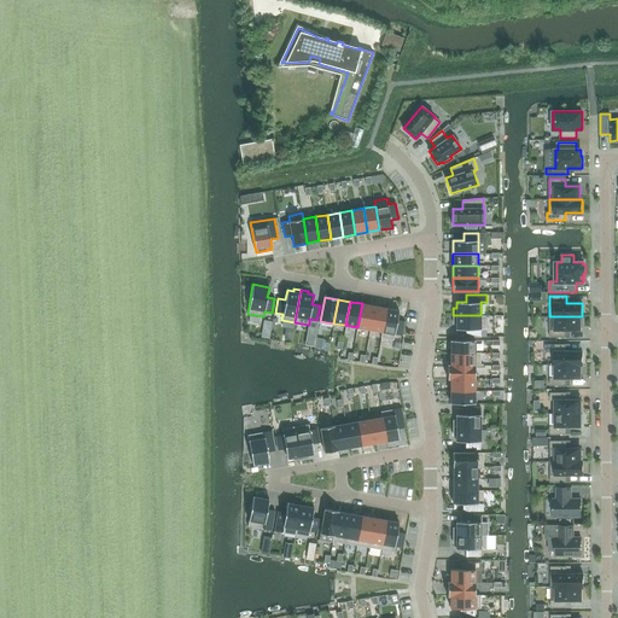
[(369,330),(374,305),(362,303),(357,327),(369,330)]
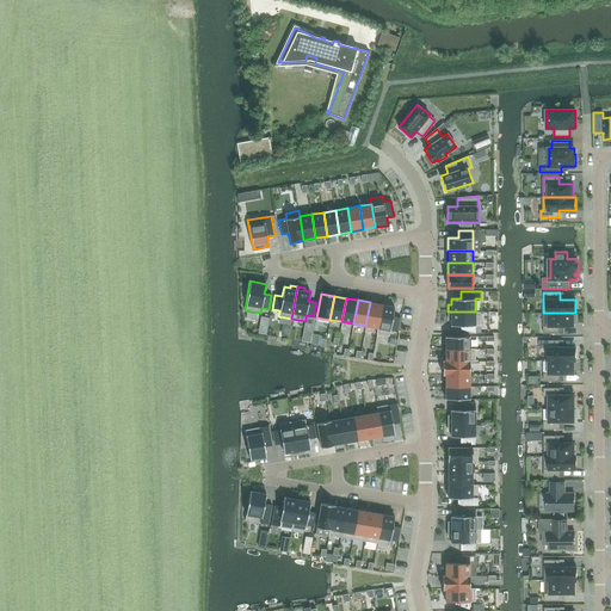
[(377,328),(382,304),(370,302),(365,326),(377,328)]
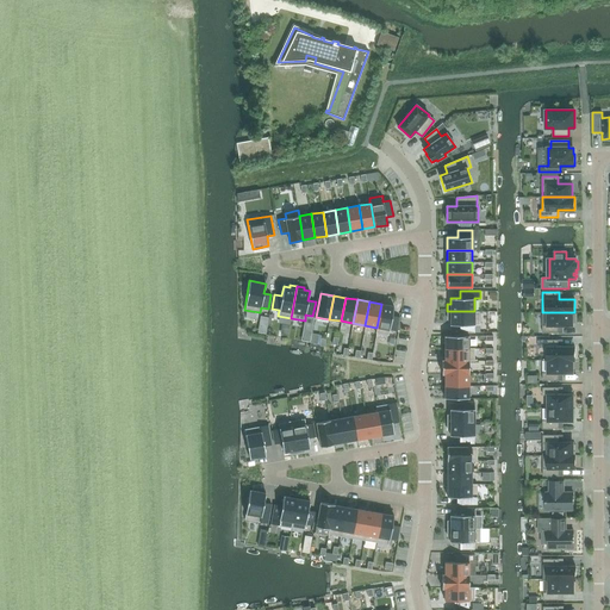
[(393,306),(381,304),(377,328),(375,332),(388,335),(390,330),(397,331),(399,317),(392,316),(393,306)]
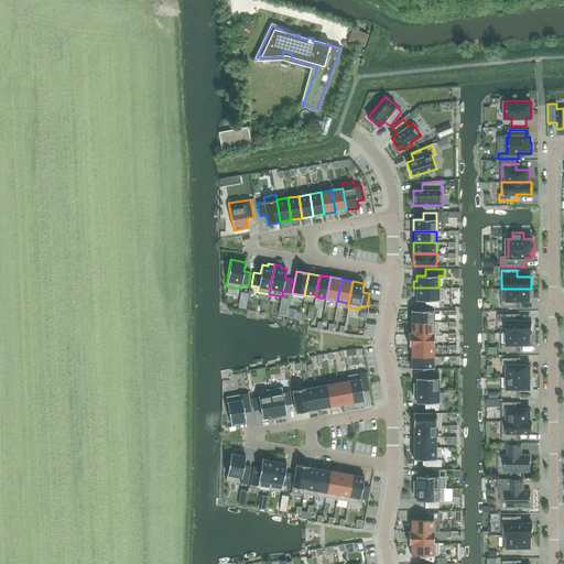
[(444,288),(438,288),(413,288),(414,295),(416,295),(416,301),(425,301),(425,307),(438,307),(438,301),(444,301),(444,288)]
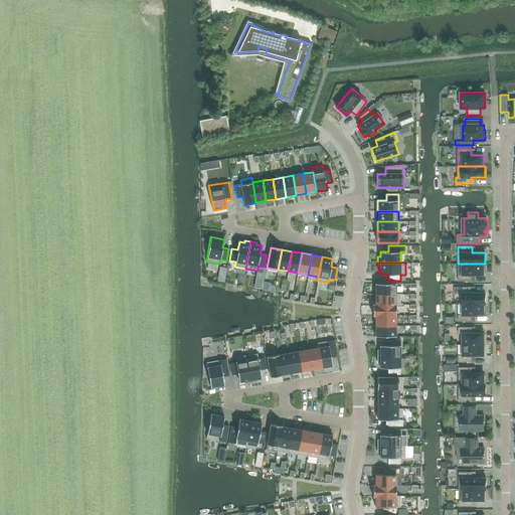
[(485,264),(463,264),(463,273),(458,273),(458,281),(472,281),(472,275),(483,275),(483,273),(485,273),(485,264)]
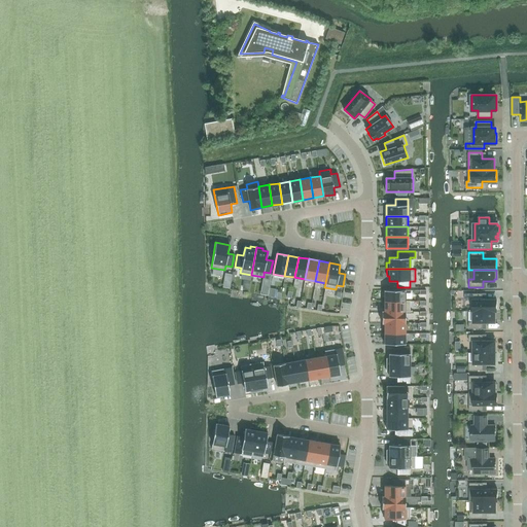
[(405,290),(384,290),(384,301),(405,301),(405,290)]
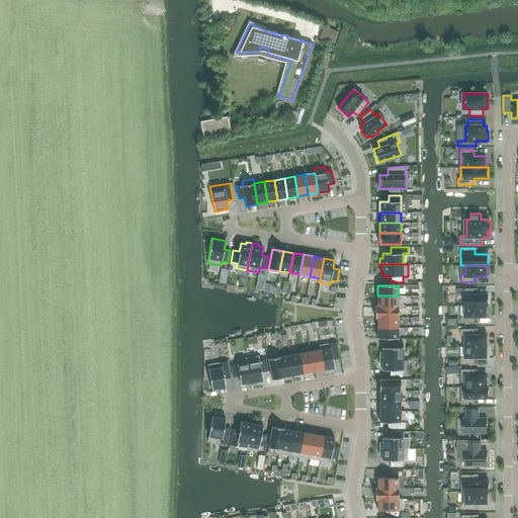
[(465,294),(465,306),(487,306),(489,306),(488,294),(475,294),(475,288),(460,288),(460,294),(465,294)]
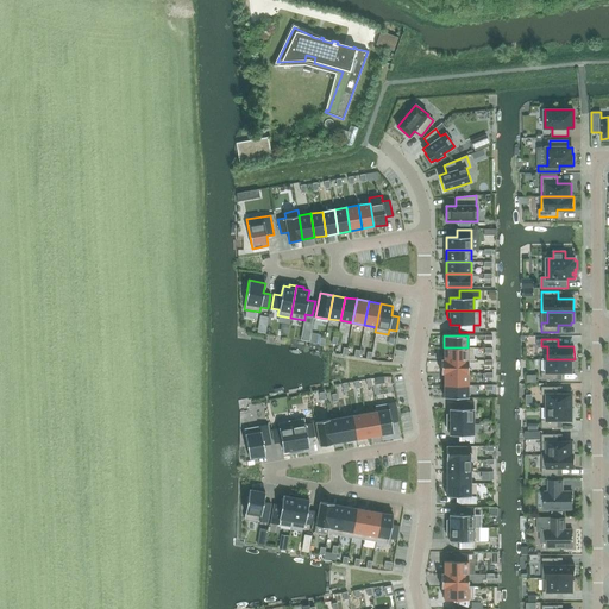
[(473,347),(468,347),(444,347),(444,359),(444,360),(468,360),(473,360),(473,347)]
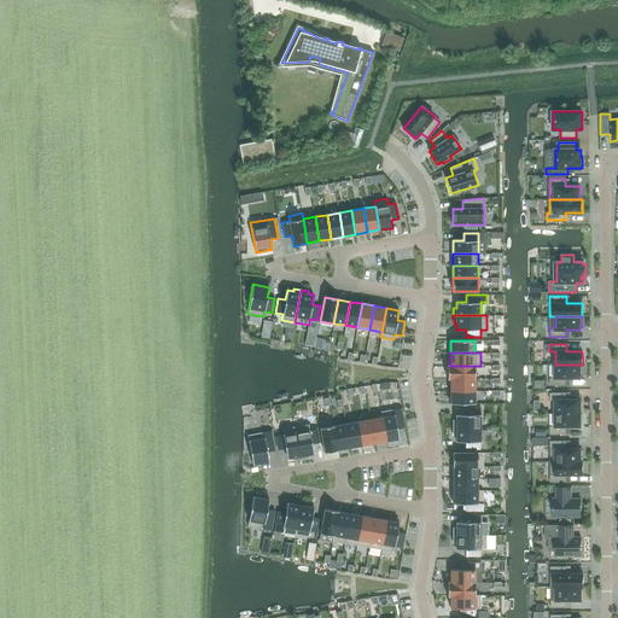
[(474,378),(474,366),(450,366),(450,365),(448,365),(448,379),(450,379),(450,378),(474,378)]
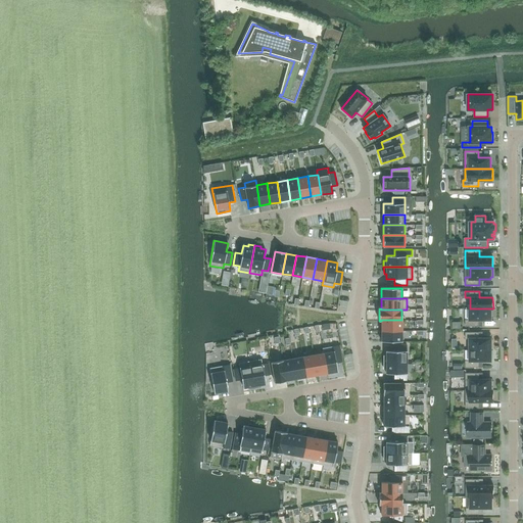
[(479,320),(491,320),(491,308),(470,308),(470,320),(466,320),(466,326),(479,326),(479,320)]
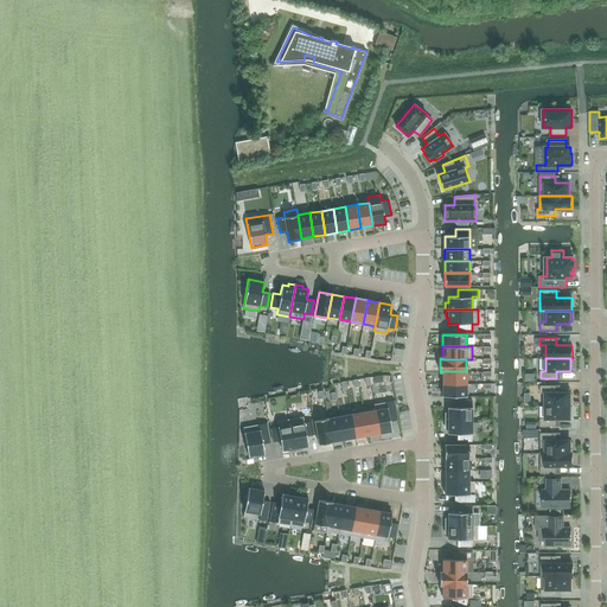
[(466,384),(466,371),(442,371),(442,372),(442,384),(466,384)]
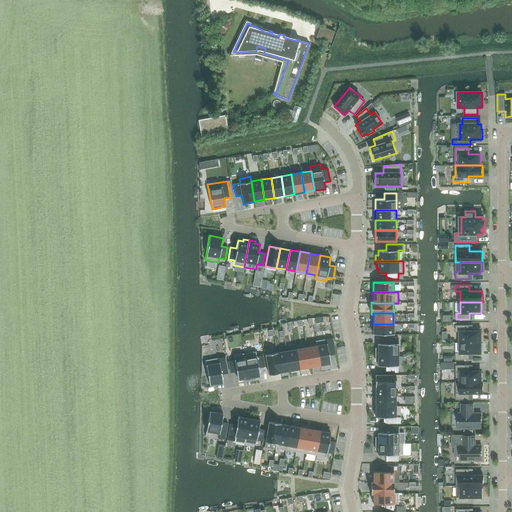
[(393,334),(393,324),(373,324),(373,334),(393,334)]
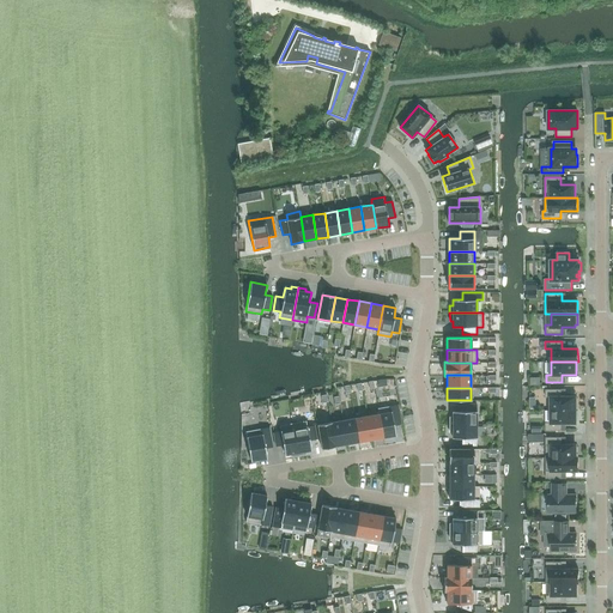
[(551,396),(551,410),(576,410),(576,408),(578,408),(578,398),(576,398),(576,396),(562,396),(562,389),(546,389),(546,396),(551,396)]
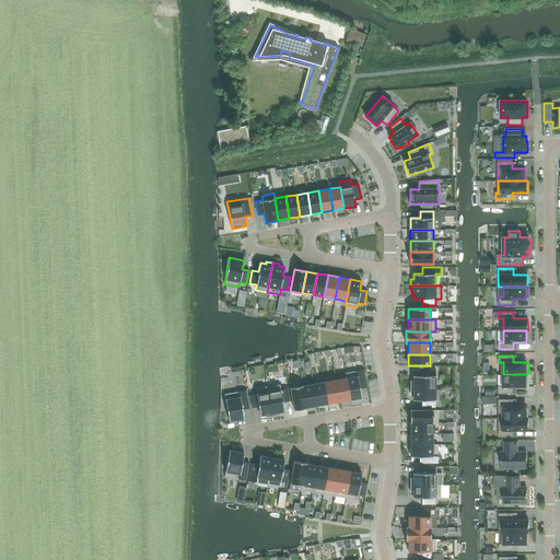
[(422,369),(422,375),(413,375),(413,381),(410,381),(410,387),(435,387),(435,369),(422,369)]
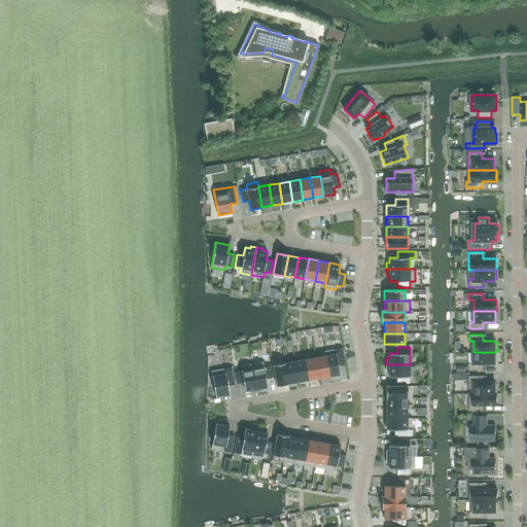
[(324,351),(325,355),(329,376),(341,374),(339,365),(345,364),(342,348),(324,351)]
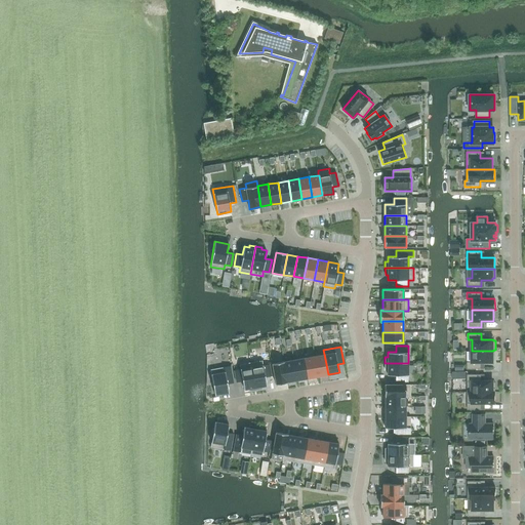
[(493,361),(495,361),(495,352),(493,352),(493,351),(472,351),(472,362),(468,362),(468,368),(481,368),(481,362),(493,362),(493,361)]
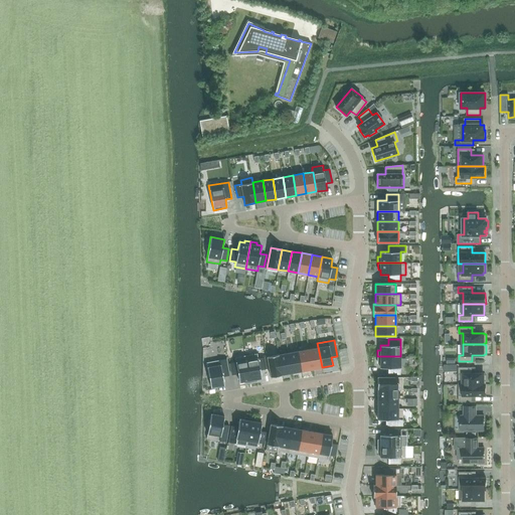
[(318,347),(308,349),(312,369),(322,367),(318,347)]
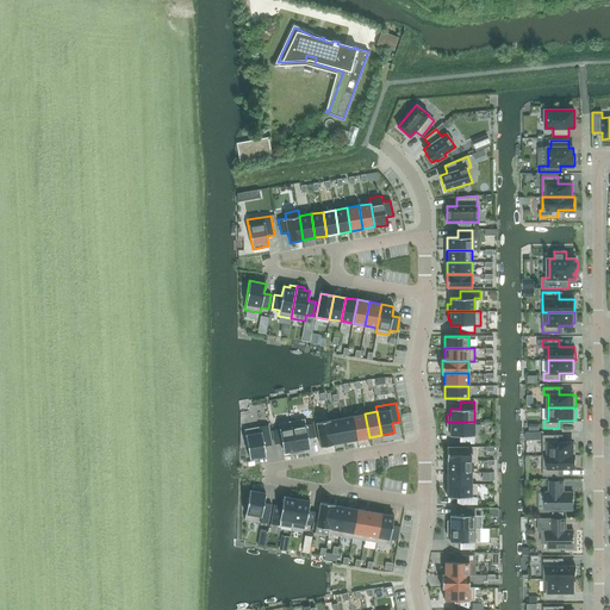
[(369,437),(365,414),(353,416),(358,440),(369,437)]
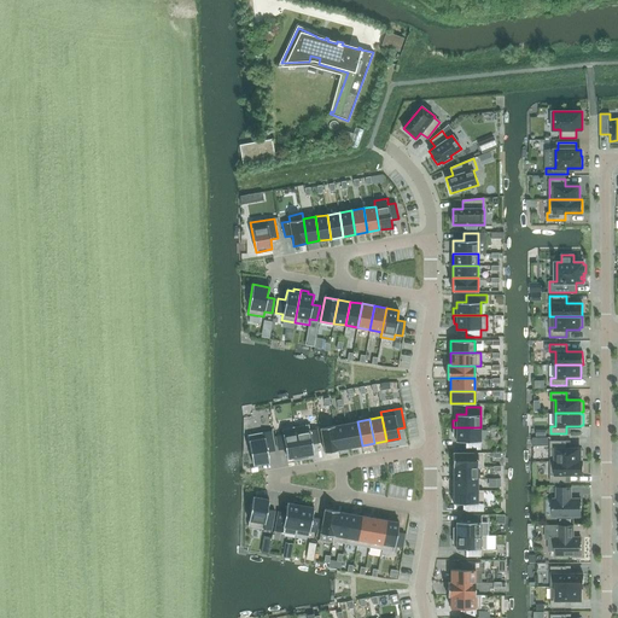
[(362,445),(357,421),(347,423),(345,424),(350,448),(362,445)]
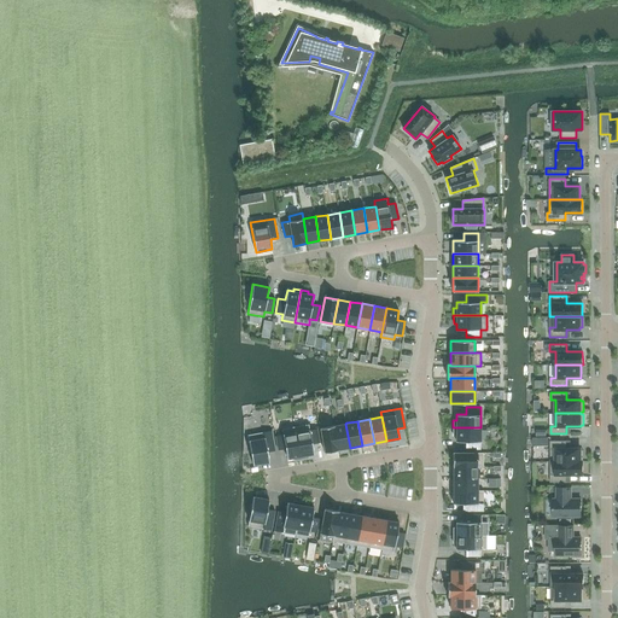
[(309,424),(296,426),(301,459),(308,458),(308,455),(314,454),(313,444),(320,443),(316,429),(309,430),(309,424)]
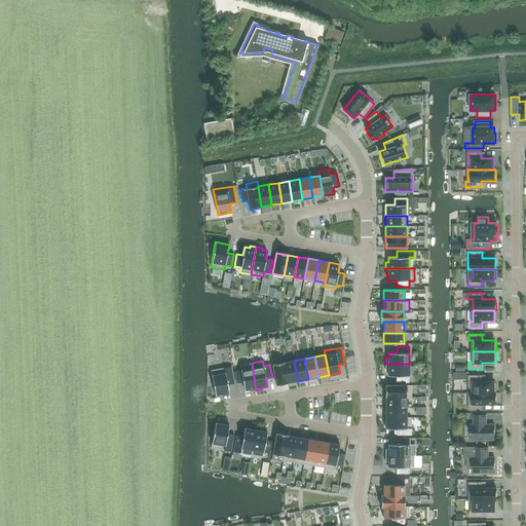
[(298,381),(294,361),(284,362),(288,382),(298,381)]
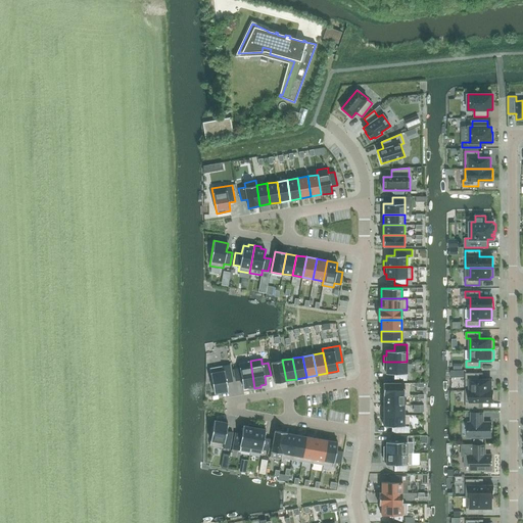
[(286,380),(282,360),(271,362),(275,383),(286,381),(286,380)]
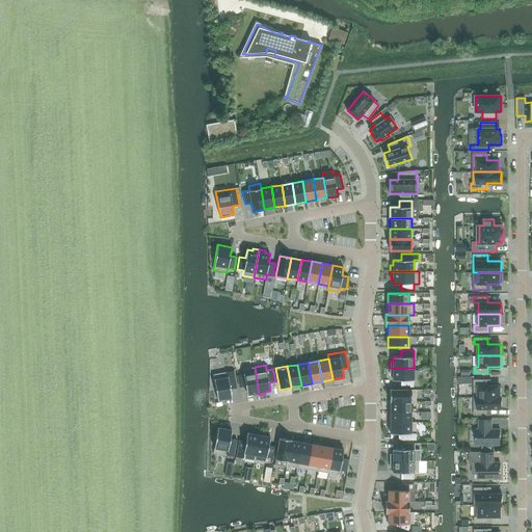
[(259,395),(255,367),(242,369),(243,374),(237,375),(239,388),(245,387),(247,395),(253,394),(253,396),(259,395)]
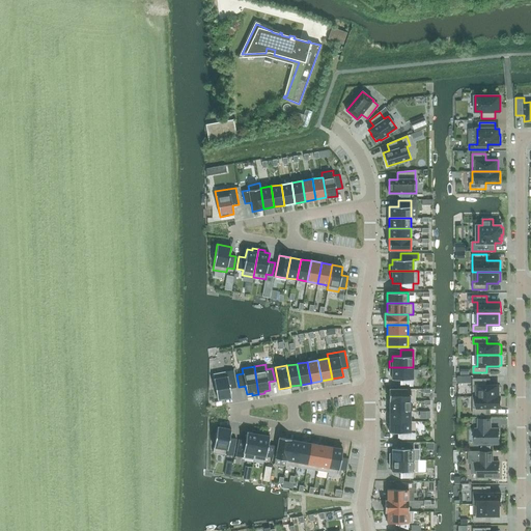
[(413,386),(413,367),(389,367),(389,374),(392,374),(392,380),(400,380),(400,386),(413,386)]
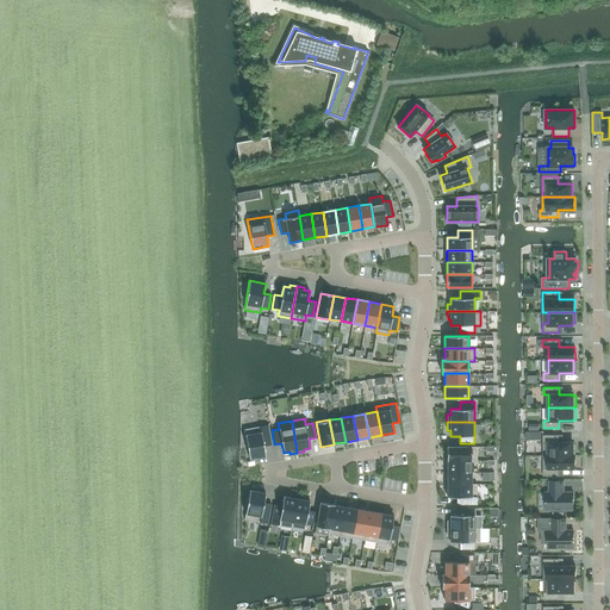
[(268,425),(244,429),(249,459),(266,455),(265,446),(272,444),(268,425)]
